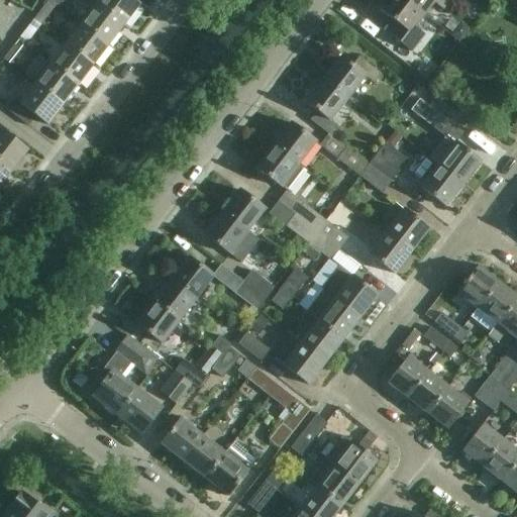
[(96,0),(94,4),(122,26),(138,5),(131,0),(96,0)]
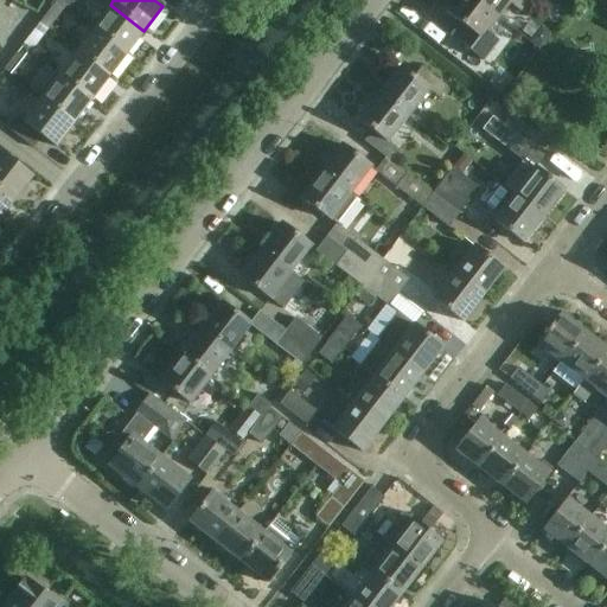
[(487,32),(499,18),(474,0),(451,0),(442,12),(465,29),(455,40),(484,62),(499,42),(487,32)]
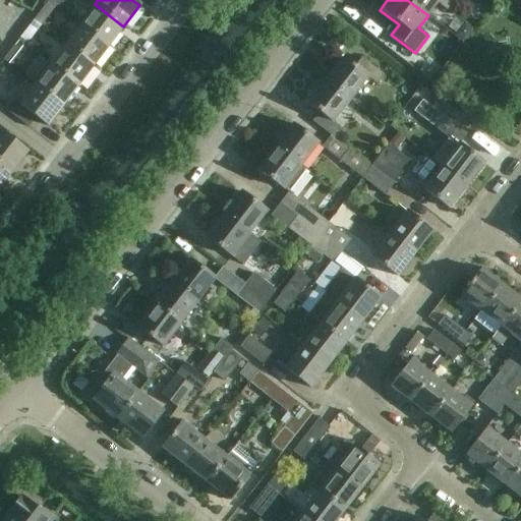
[(407,0),(428,15),(438,4),(448,11),(455,0),(407,0)]
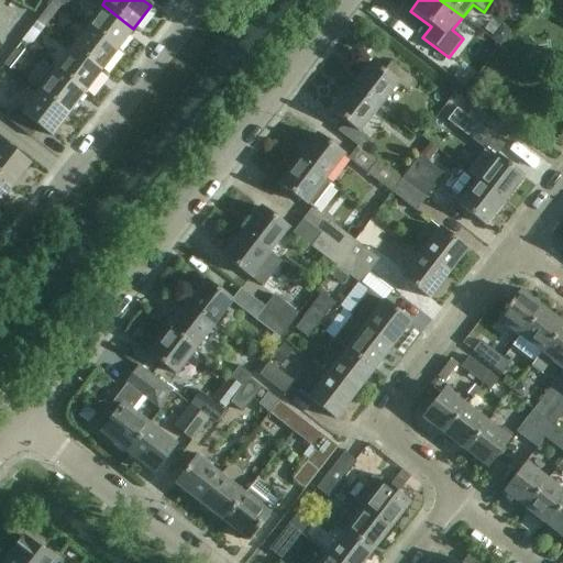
[(562,14),(562,12),(562,0),(551,0),(548,8),(562,14)]
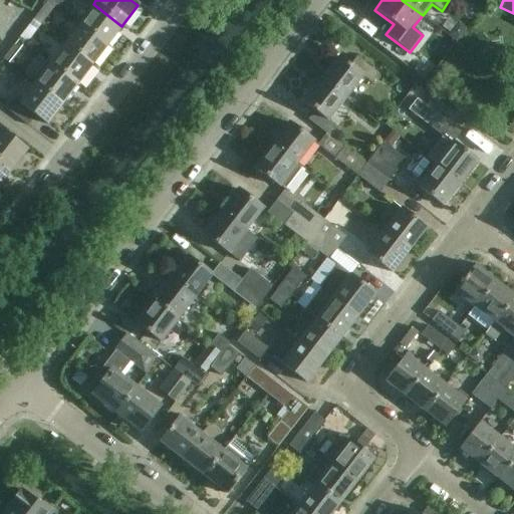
[(106,45),(121,26),(93,4),(78,23),(106,45)]
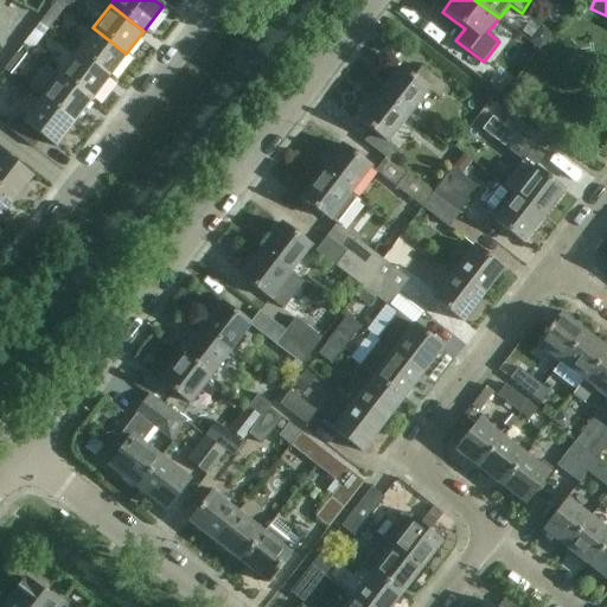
[(39,25),(46,30),(61,13),(51,6),(43,18),(38,24),(39,25)]
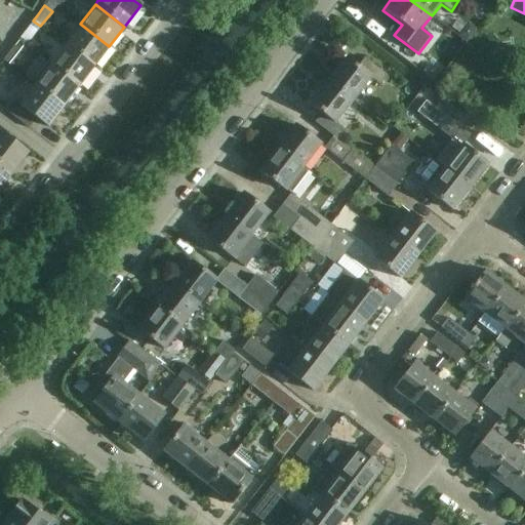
[(93,67),(109,46),(80,24),(65,44),(93,67)]
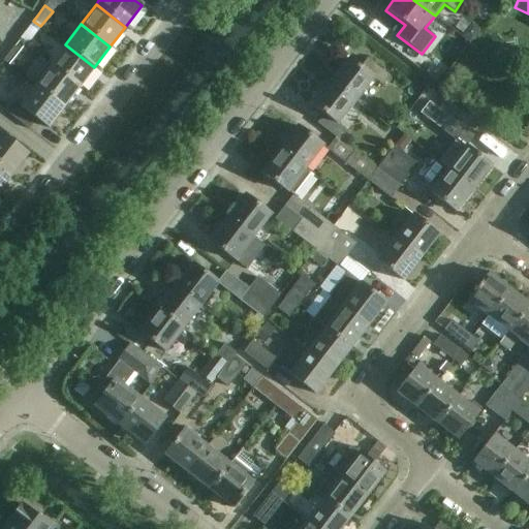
[(470,24),(461,36),(469,42),(478,30),(470,24)]
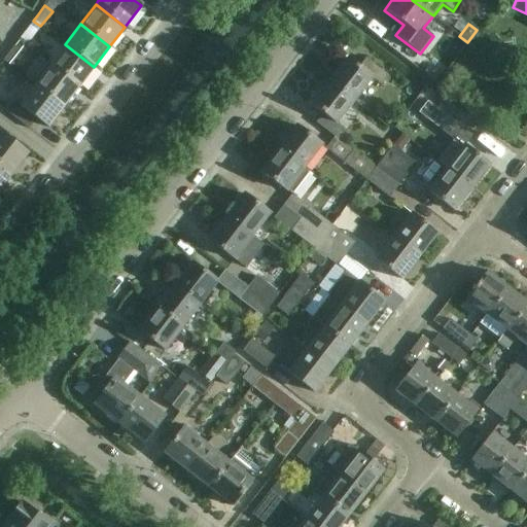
[(30,26),(18,40),(19,41),(25,46),(36,31),(30,26)]
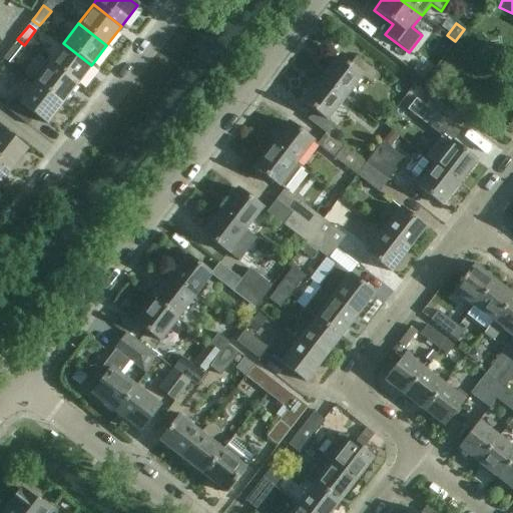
[(76,85),(91,65),(63,43),(48,63),(76,85)]
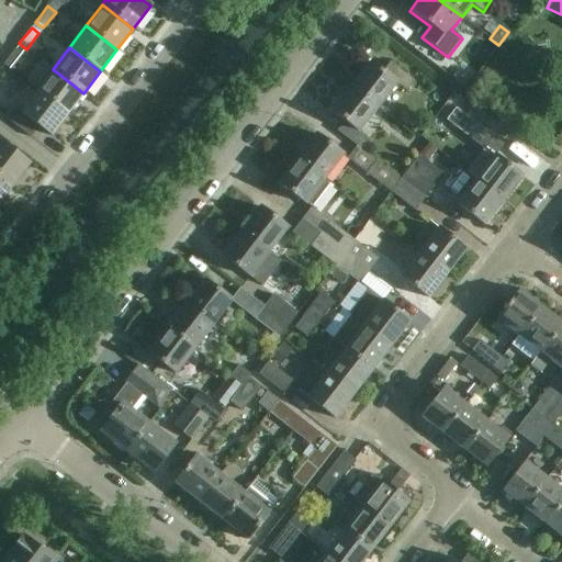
[(10,70),(22,55),(17,51),(14,49),(2,65),(6,67),(10,70)]
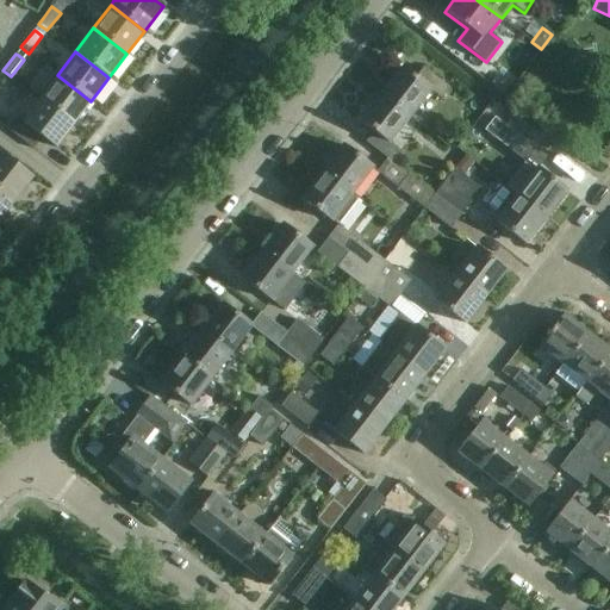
[(380,95),(409,118),(430,91),(441,99),(449,88),(423,68),(415,78),(402,68),(380,95)]
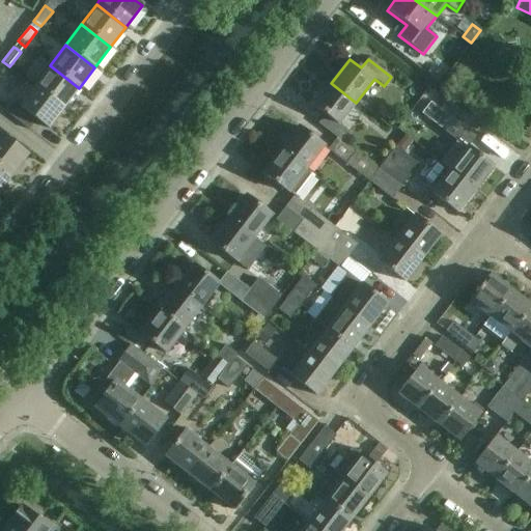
[(63,108),(79,88),(50,65),(34,85),(35,86),(63,108)]
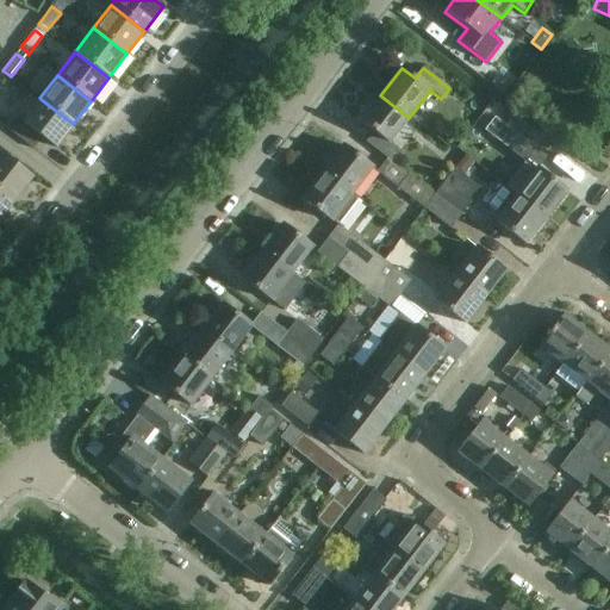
[(390,143),(409,118),(380,95),(360,120),(373,131),(365,142),(392,162),(400,151),(390,143)]
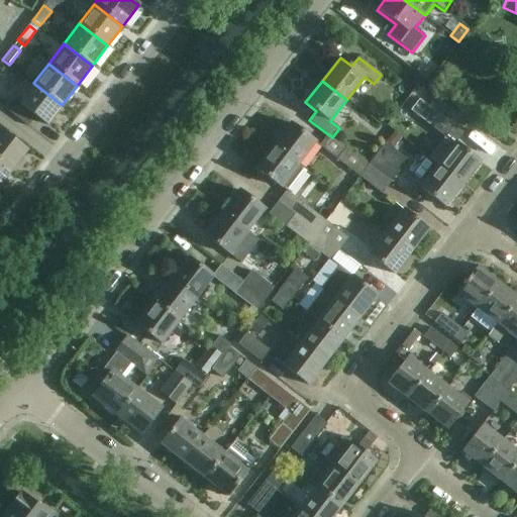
[(46,125),(62,105),(34,84),(33,83),(18,102),(13,98),(5,109),(28,126),(35,117),(46,125)]
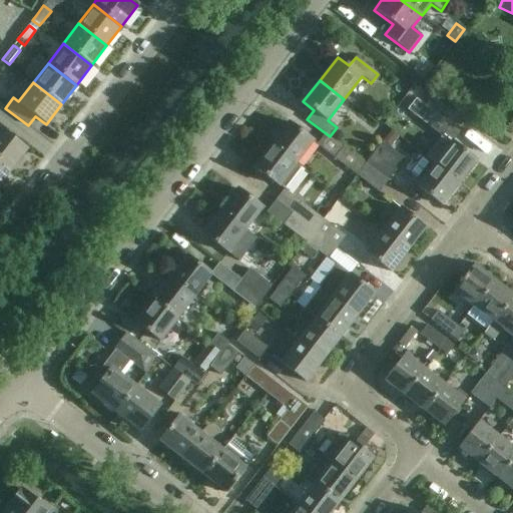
[(421,91),(416,98),(417,99),(419,101),(421,102),(426,95),(421,91)]
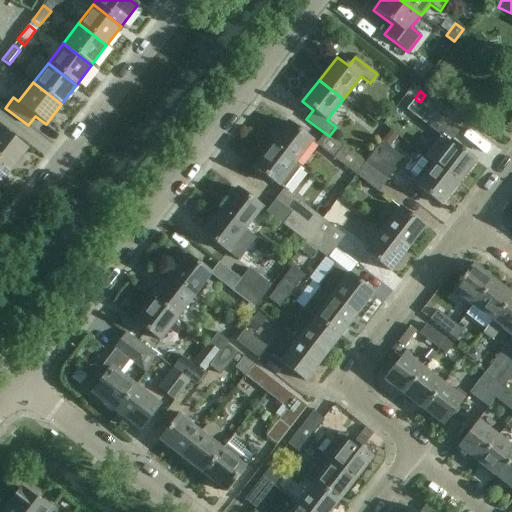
[(415,98),(406,110),(428,127),(440,136),(441,137),(449,143),(450,142),(458,132),(455,130),(438,117),(438,116),(437,115),(420,102),(418,101),(416,99),(415,98)]
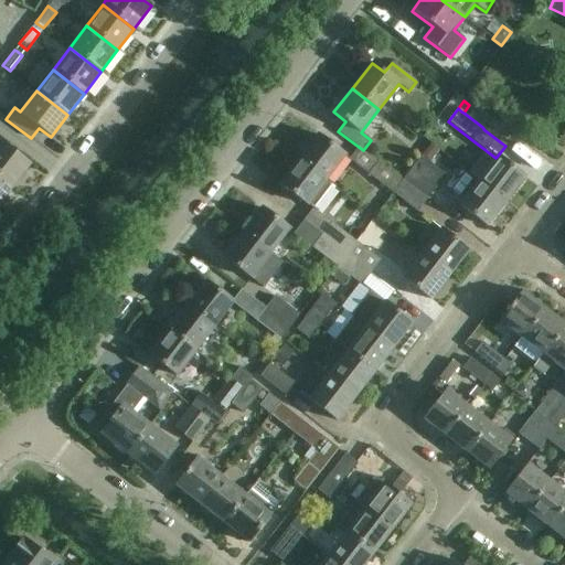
[(298,160),(326,181),(344,156),(317,135),(298,160)]
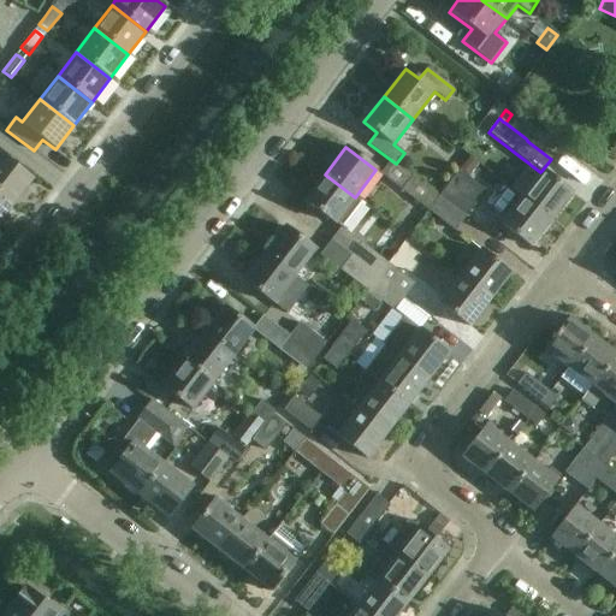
[(0,194),(13,205),(33,181),(0,155),(0,194)]
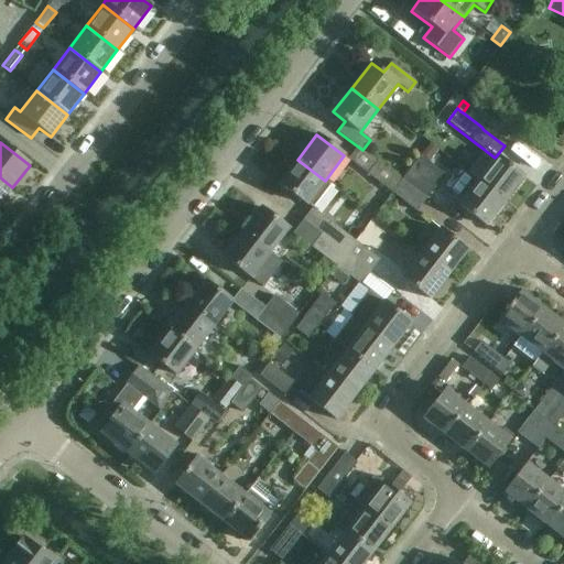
[(401,181),(357,147),(348,160),(391,193),(401,181)]
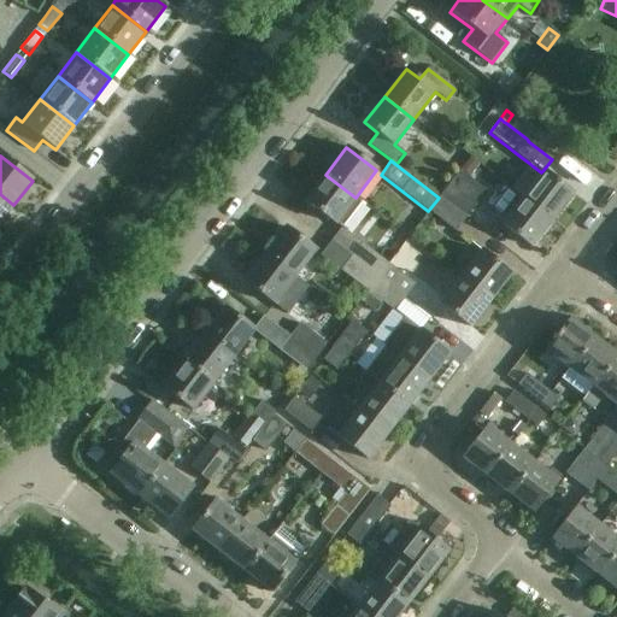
[(530,164),(511,189),(522,198),(552,221),(573,194),(542,171),(541,172),(532,165),(530,164)]
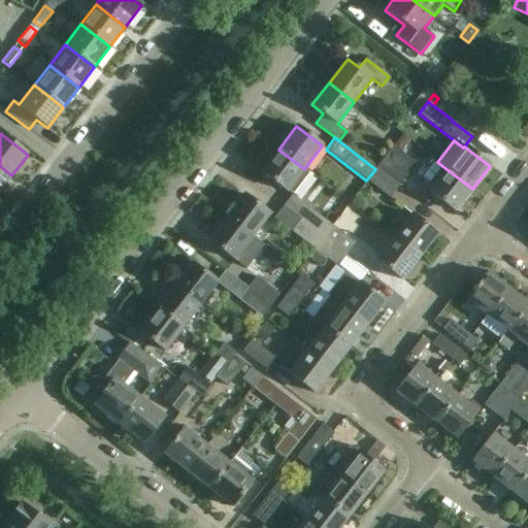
[(375,169),(398,187),(416,164),(393,145),(375,169)]
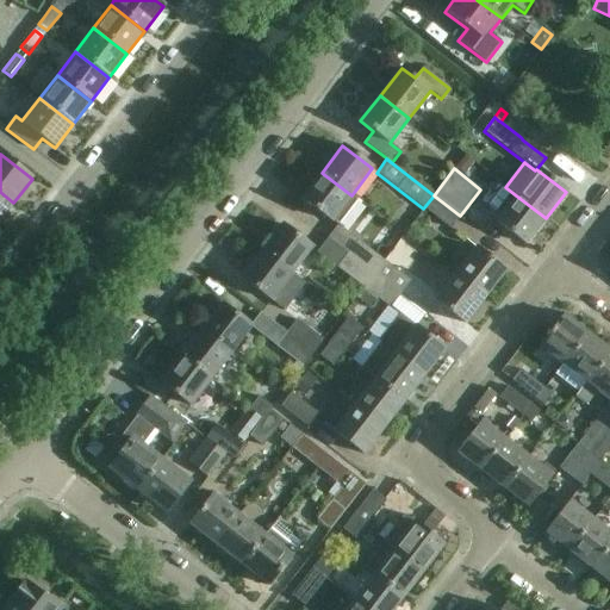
[(352,195),(322,173),(302,199),(331,222),(331,221),(341,228),(361,203),(352,195)]
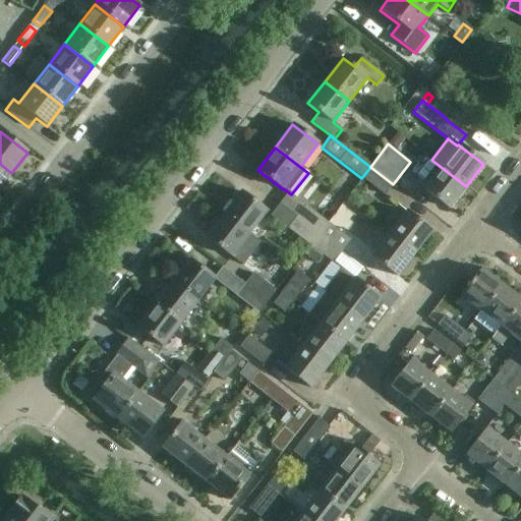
[(0,187),(11,173),(0,164),(0,187)]
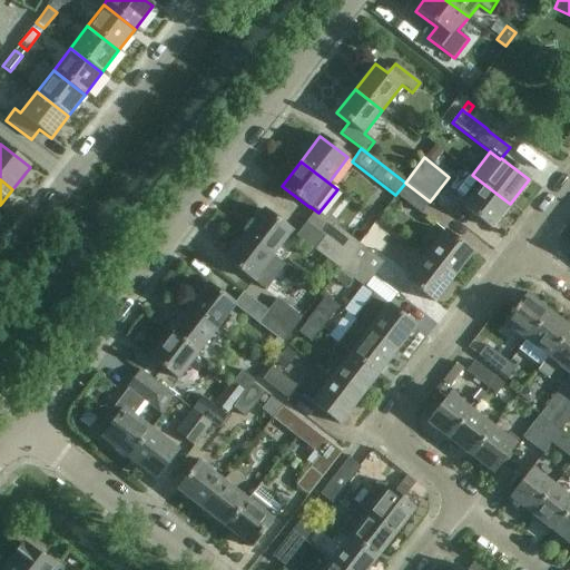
[(425,207),(430,202),(405,183),(395,195),(421,214),(425,207)]
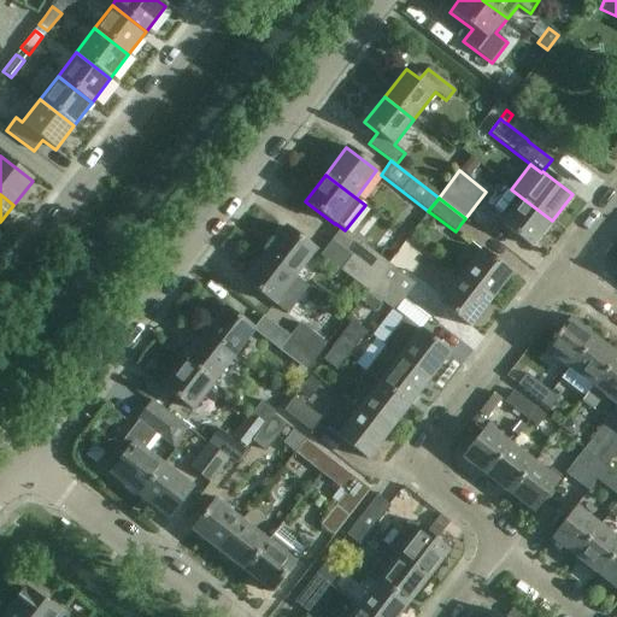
[(522,198),(501,224),(532,247),(552,221),(522,198)]
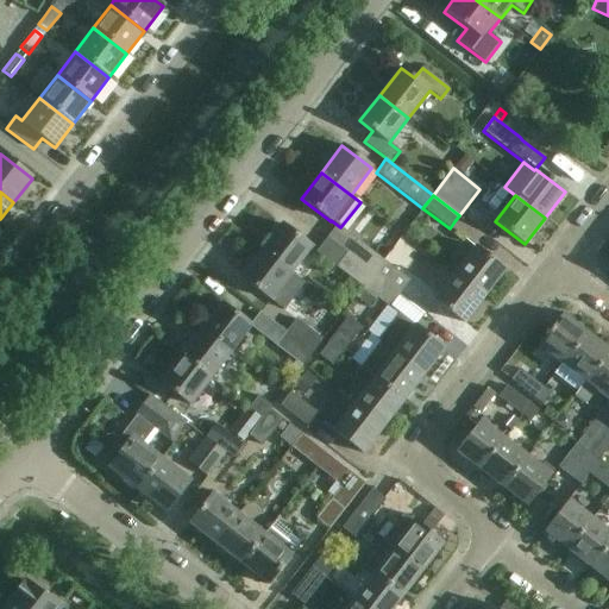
[(261,252),(290,275),(312,246),(282,224),(261,252)]
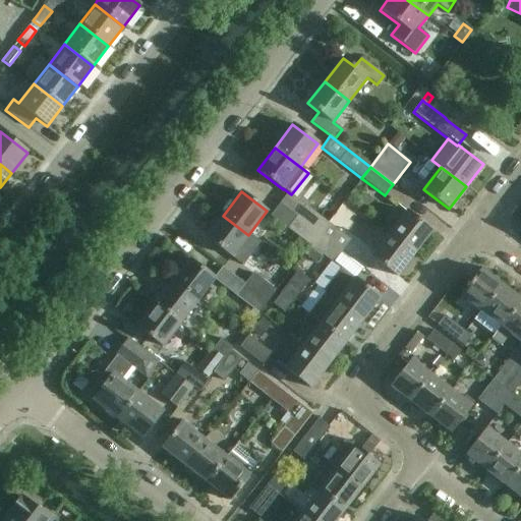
[(339,212),(351,222),(358,213),(345,204),(339,212)]
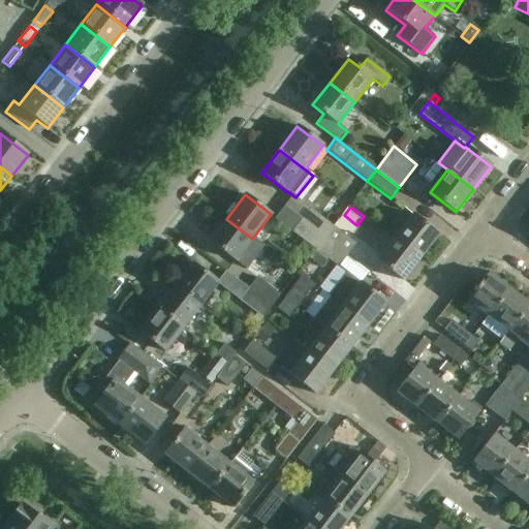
[(309,209),(301,220),(323,238),(333,226),(310,209),(309,209)]
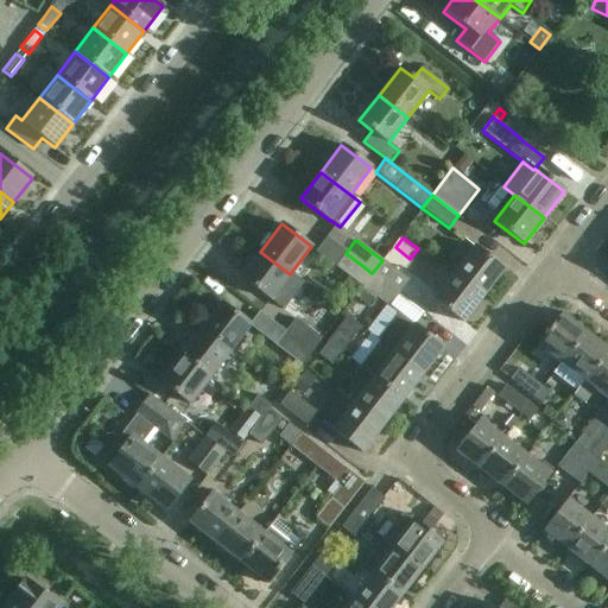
[(454,273),(483,296),(504,270),(474,247),(454,273)]
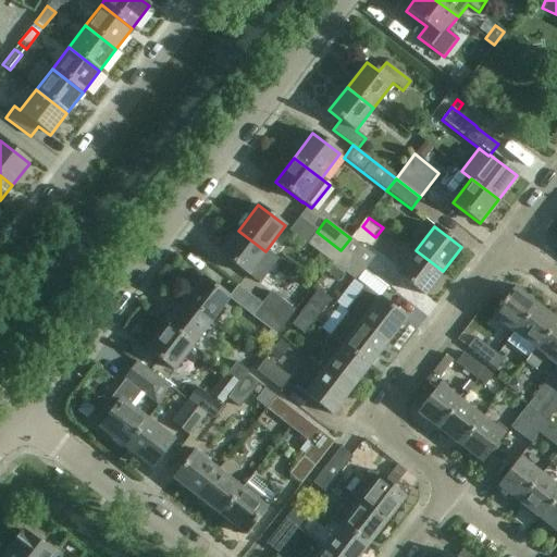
[(248,275),(265,251),(238,231),(220,255),(248,275)]
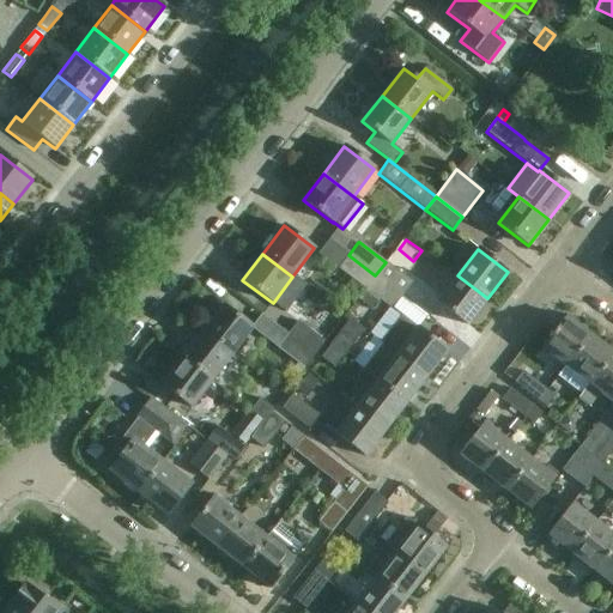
[(349,255),(338,268),(364,289),(375,275),(349,255)]
